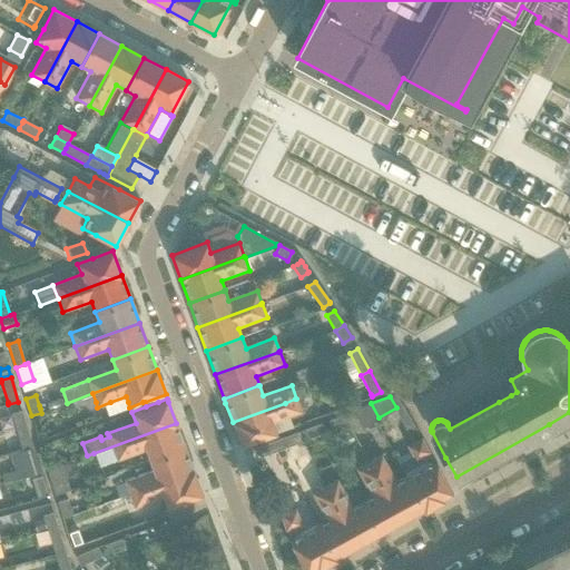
[(285,403),(233,422),(242,446),(262,439),(277,433),(273,423),(302,412),(298,403),(296,399),(295,399),(285,403)]
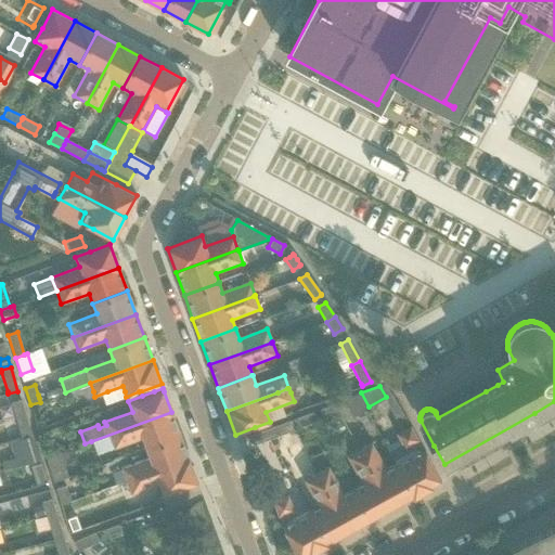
[(369,407),(361,392),(340,399),(350,416),(369,407)]
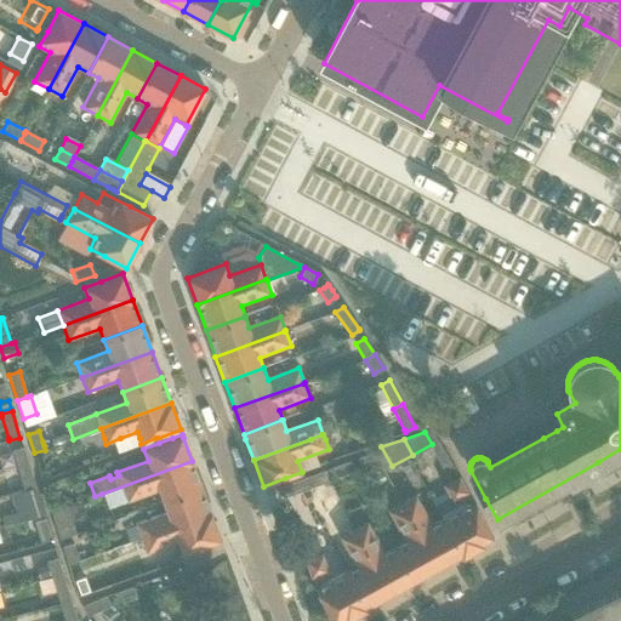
[(23,448),(12,450),(17,465),(27,461),(23,448)]
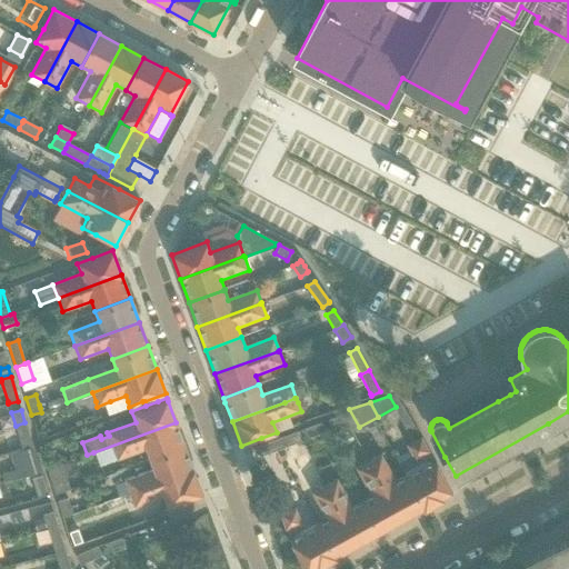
[(341,415),(328,420),(332,429),(345,425),(341,415)]
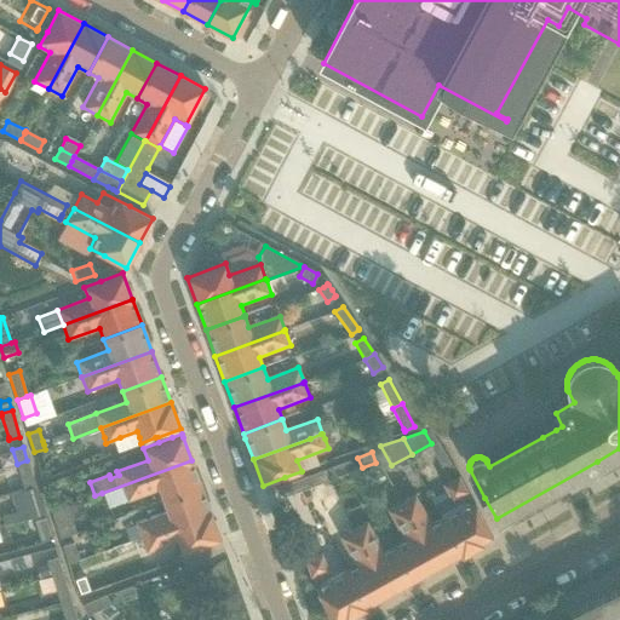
[(27,460),(17,464),(24,489),(35,486),(27,460)]
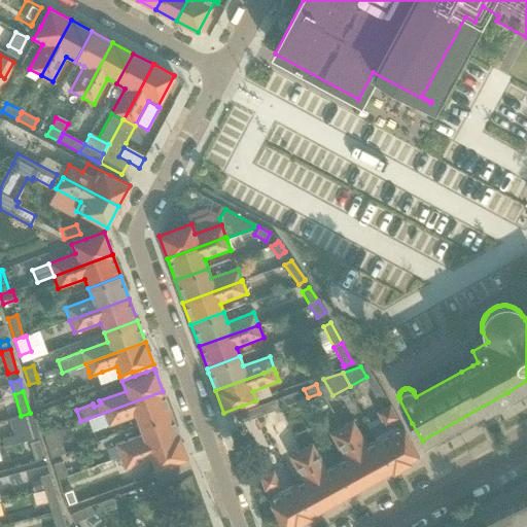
[(163,391),(86,419),(92,432),(108,426),(135,417),(138,425),(171,414),(163,391)]
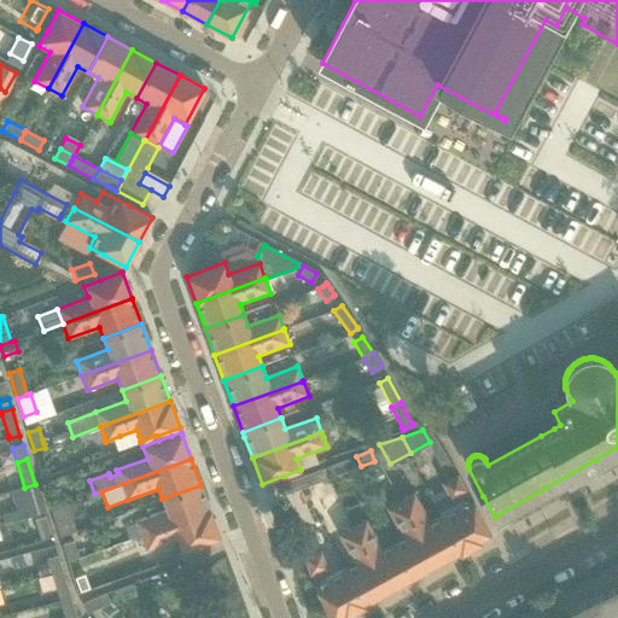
[(348,459),(330,466),(334,476),(351,470),(348,459)]
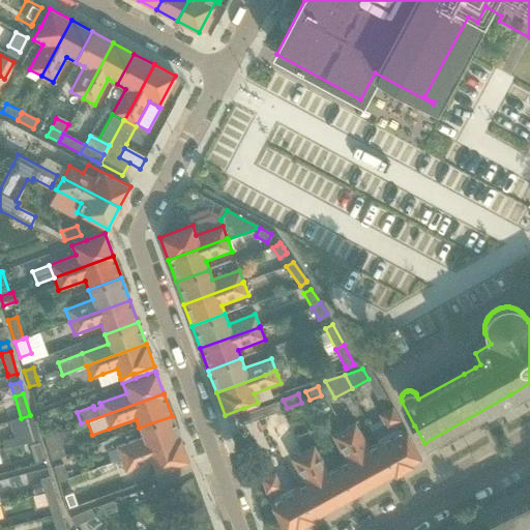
[(261,408),(257,409),(260,418),(280,411),(275,402),(261,408)]
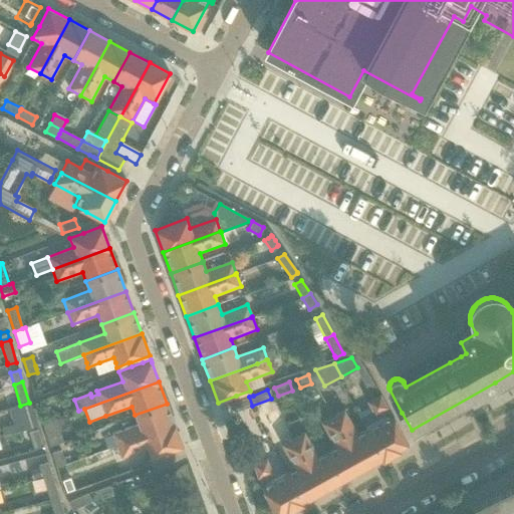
[(387,418),(369,428),(387,460),(401,453),(399,450),(408,445),(379,395),(367,402),(374,416),(382,411),(387,418)]
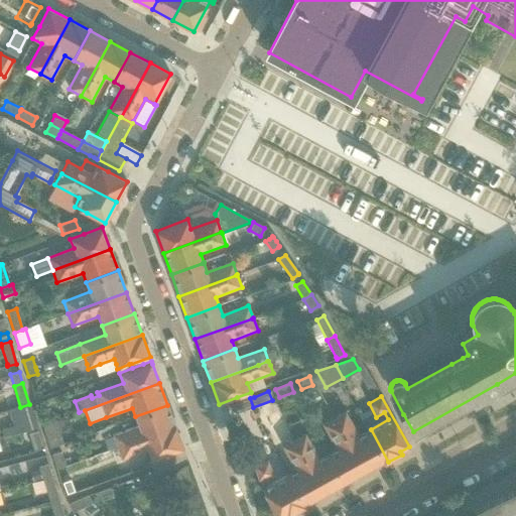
[(233,405),(232,405),(235,413),(253,407),(250,398),(233,405)]
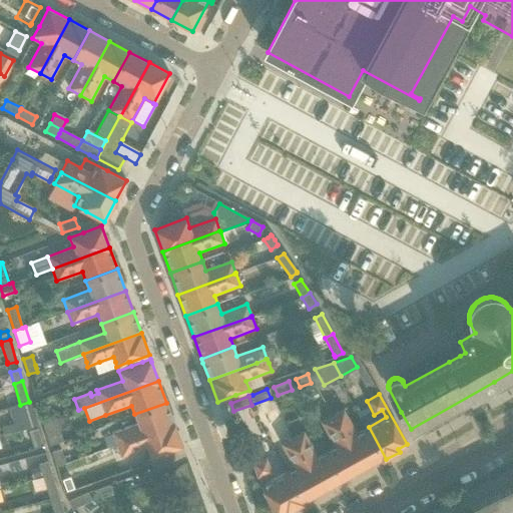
[(137,424),(112,433),(116,445),(174,424),(166,403),(134,414),(137,424)]
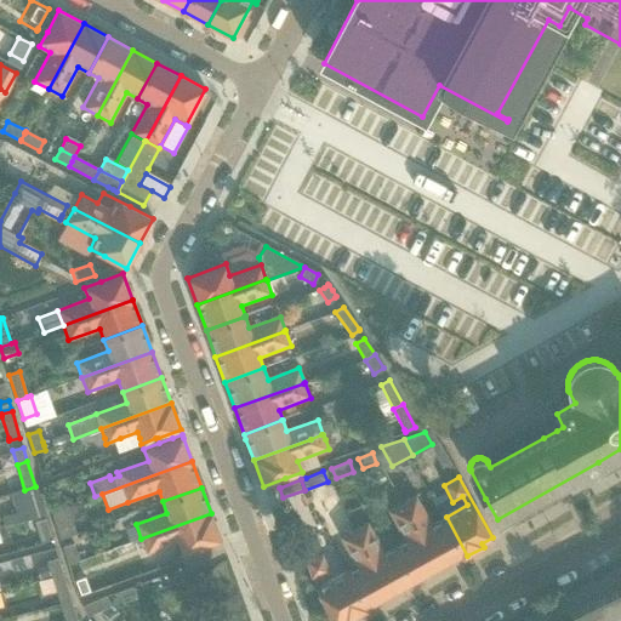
[(16,514),(3,518),(4,525),(44,514),(44,513),(38,495),(13,502),(16,514)]
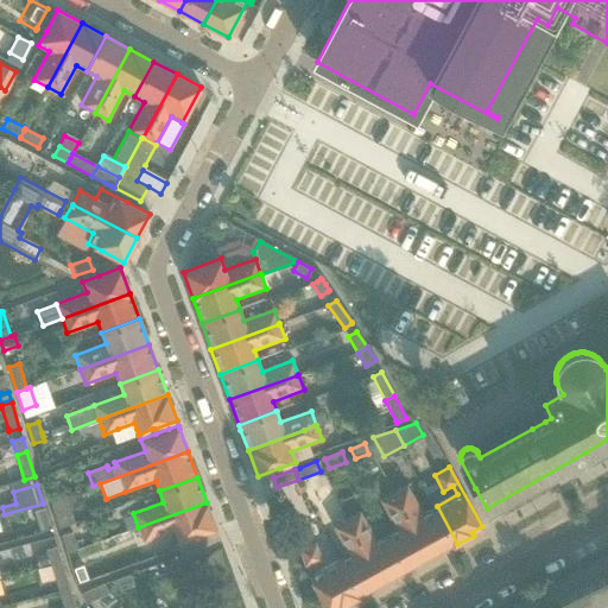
[(409,485),(396,492),(431,555),(451,544),(454,546),(457,544),(437,506),(424,513),(409,485)]
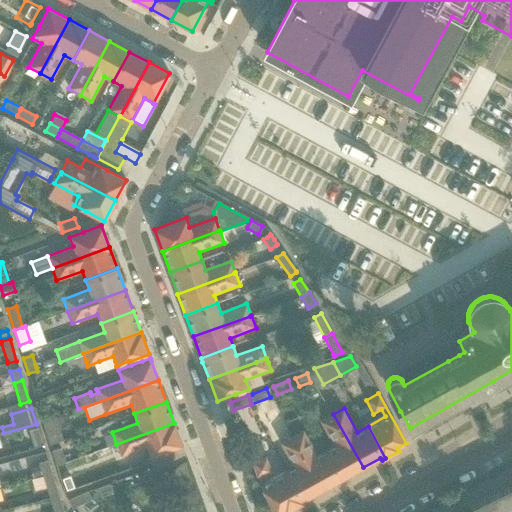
[(333,445),(325,449),(341,479),(363,467),(333,414),(320,421),(333,445)]
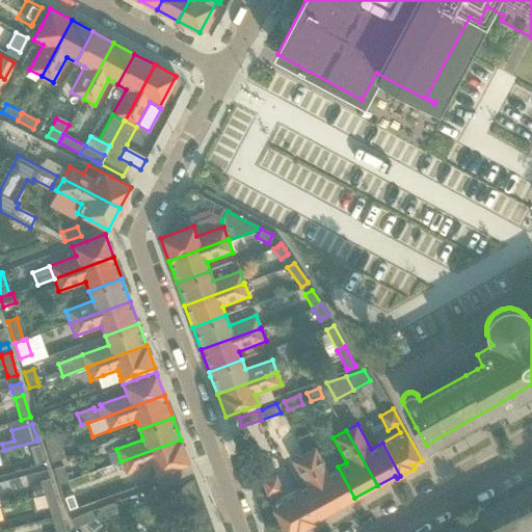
[(57,434),(44,439),(45,440),(49,454),(62,450),(57,434)]
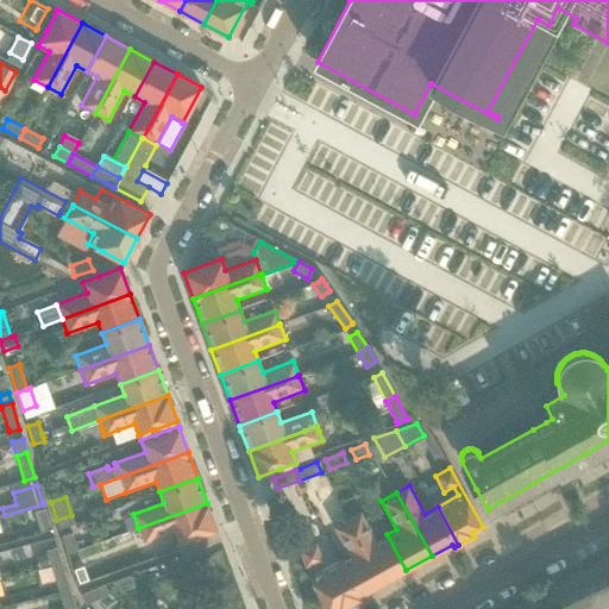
[(207,503),(138,528),(144,542),(174,532),(177,544),(194,538),(217,529),(207,503)]
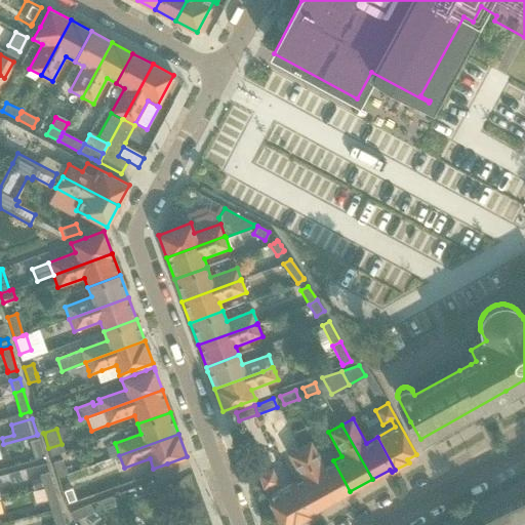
[(38,439),(29,442),(35,458),(43,456),(38,439)]
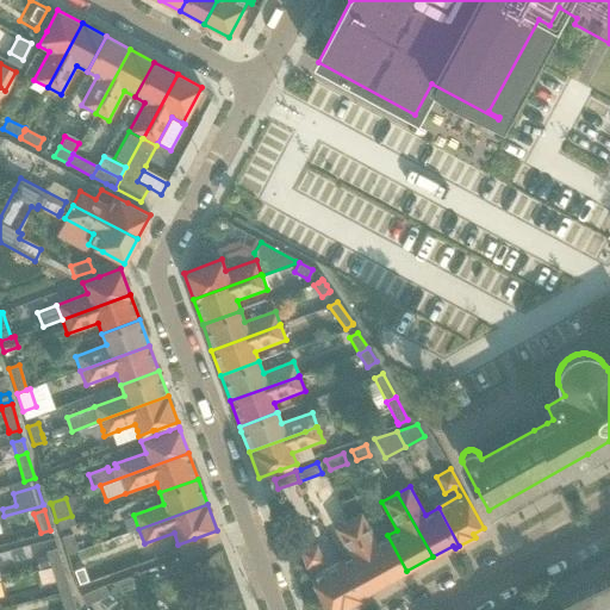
[(362,512),(346,522),(380,585),(406,571),(387,535),(378,541),(362,512)]
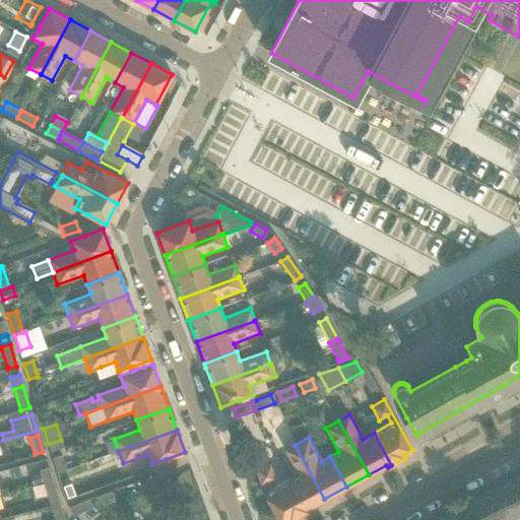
[(298,473),(286,480),(304,513),(309,510),(308,508),(324,499),(295,445),(285,450),(298,473)]
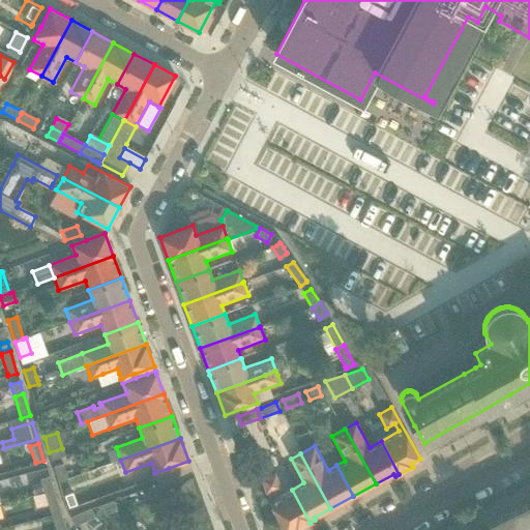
[(62,464),(53,467),(58,482),(67,479),(62,464)]
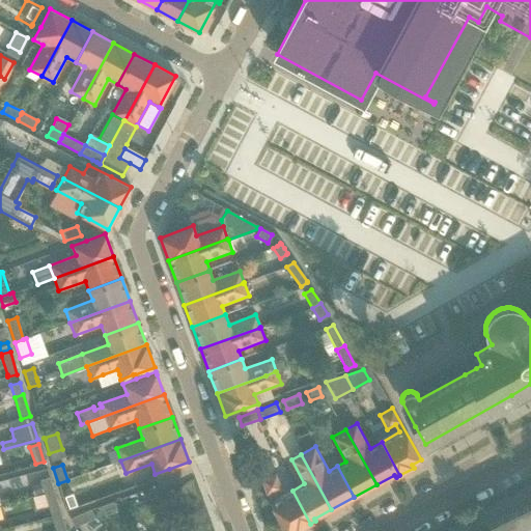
[(274,471),(260,476),(267,495),(268,495),(273,507),(272,508),(284,530),(290,530),(296,529),(296,530),(297,530),(310,524),(292,491),(283,496),(274,471)]
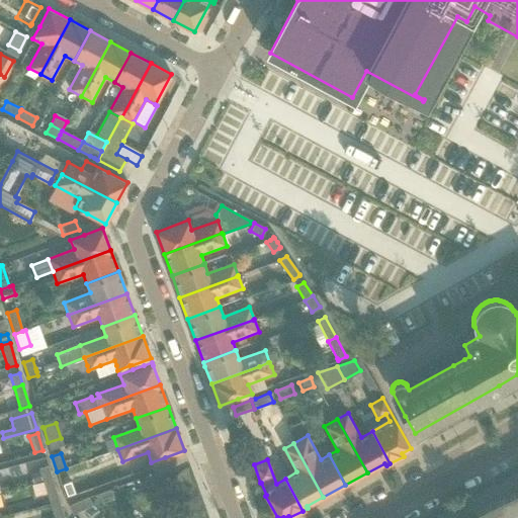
[(48,465),(38,468),(42,481),(52,479),(48,465)]
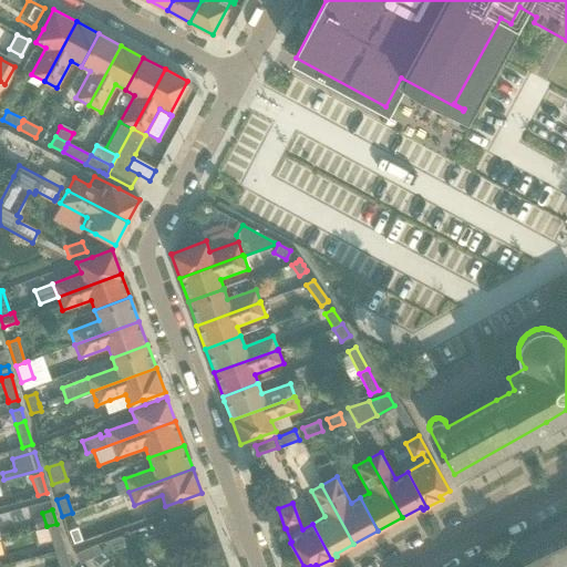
[(42,515),(33,518),(37,529),(43,527),(45,526),(42,515)]
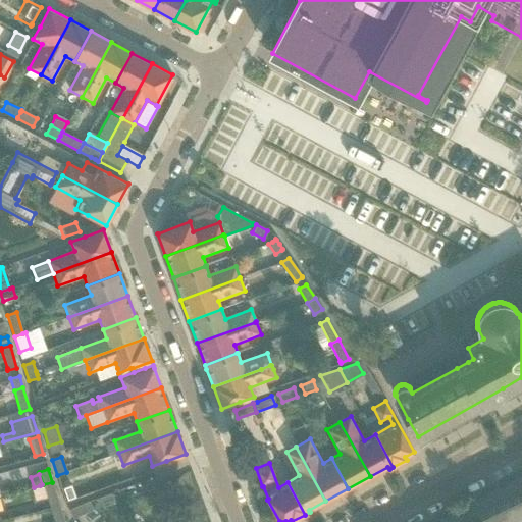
[(52,482),(43,484),(50,506),(59,503),(52,482)]
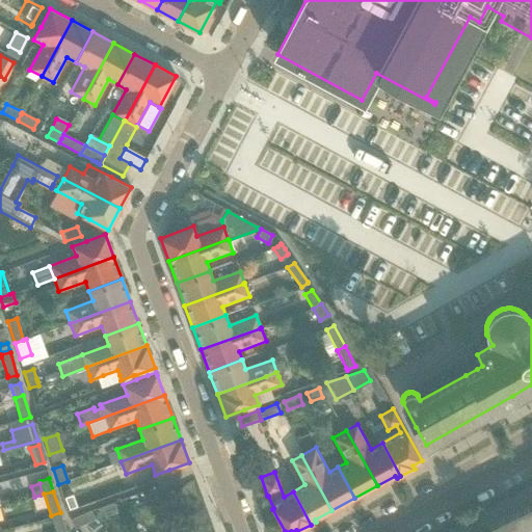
[(72,495),(64,498),(69,509),(77,506),(72,495)]
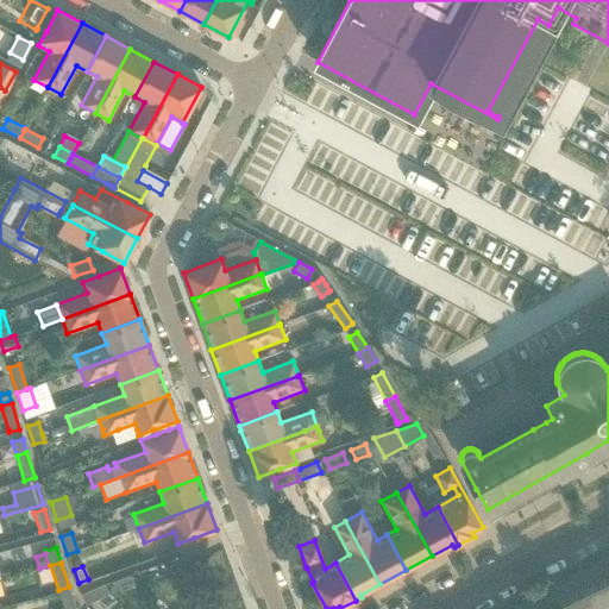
[(130,576),(115,582),(117,584),(119,591),(133,585),(130,576)]
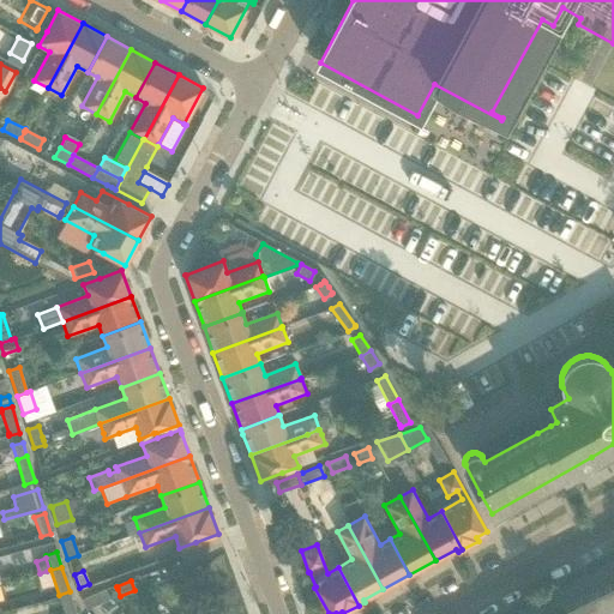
[(613,613),(613,581),(561,608),(563,612),(559,613),(613,613)]
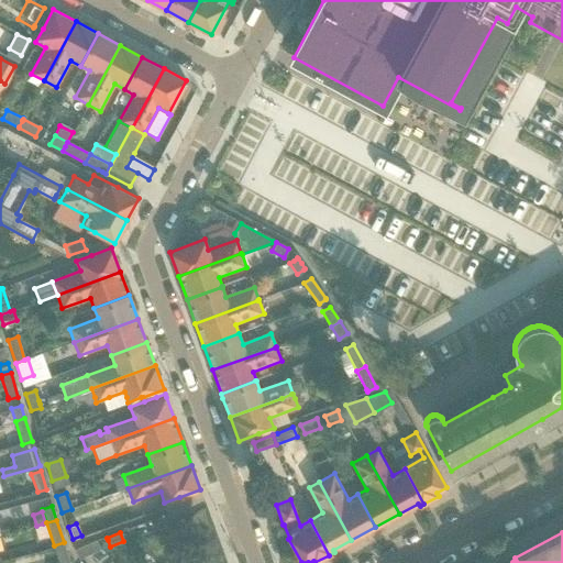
[(96,540),(75,550),(79,559),(100,549),(96,540)]
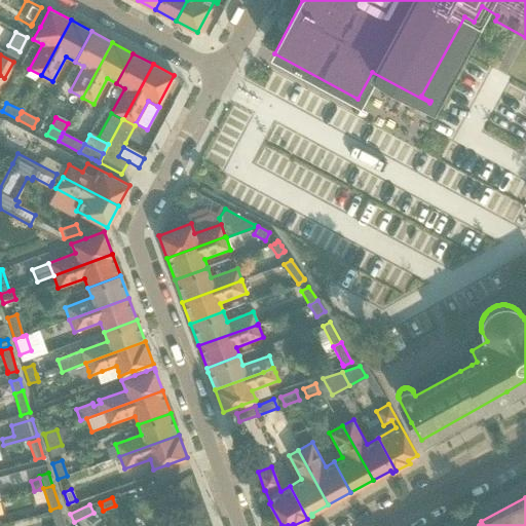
[(60,506),(50,510),(51,516),(54,525),(65,525),(63,518),(62,516),(62,515),(61,513),(60,506)]
